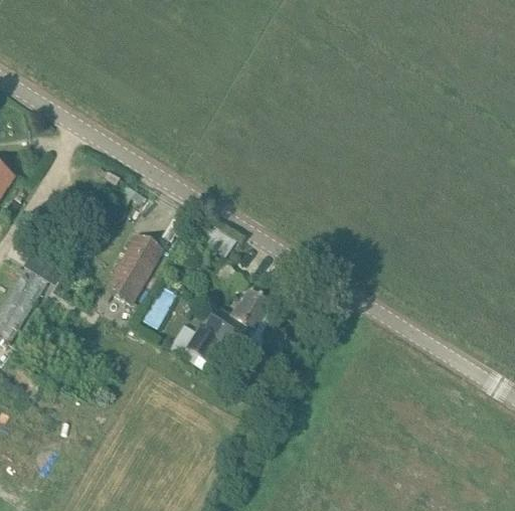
[(0,201),(16,178),(0,167),(0,201)]
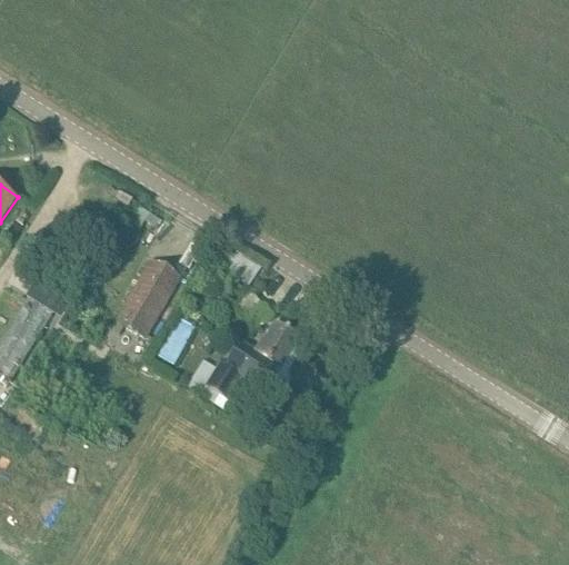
[(98,226),(91,247),(101,250),(109,229),(98,226)]
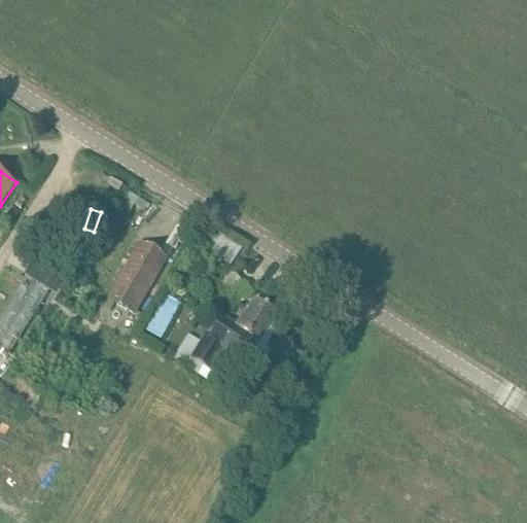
[(206,247),(231,264),(243,244),(218,229),(206,247)]
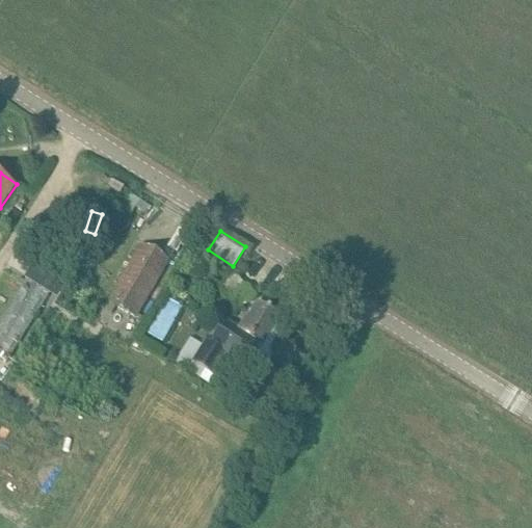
[(139,241),(108,297),(138,315),(169,258),(139,241)]
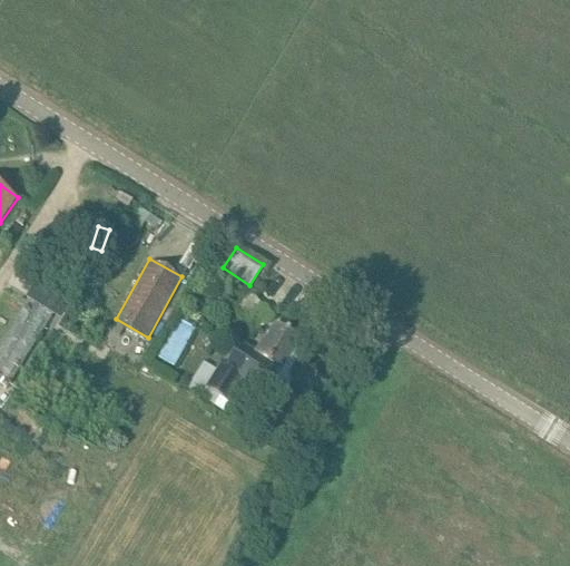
[(272,315),(254,289),(234,303),(252,329),(272,315)]
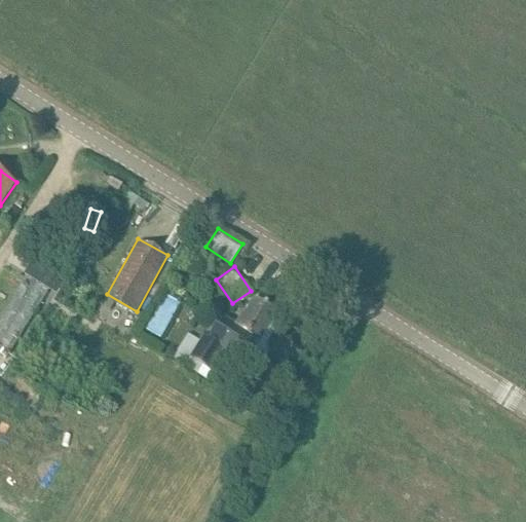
[(26,273),(0,314),(0,346),(8,352),(48,288),(26,273)]
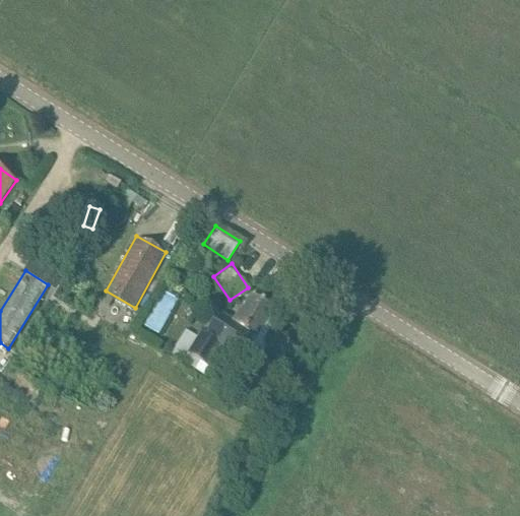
[(201,326),(187,350),(209,363),(220,342),(239,353),(244,344),(260,355),(268,341),(269,343),(281,332),(282,331),(277,326),(279,322),(270,316),(275,309),(250,294),(242,306),(240,305),(233,318),(218,310),(207,330),(201,326)]
